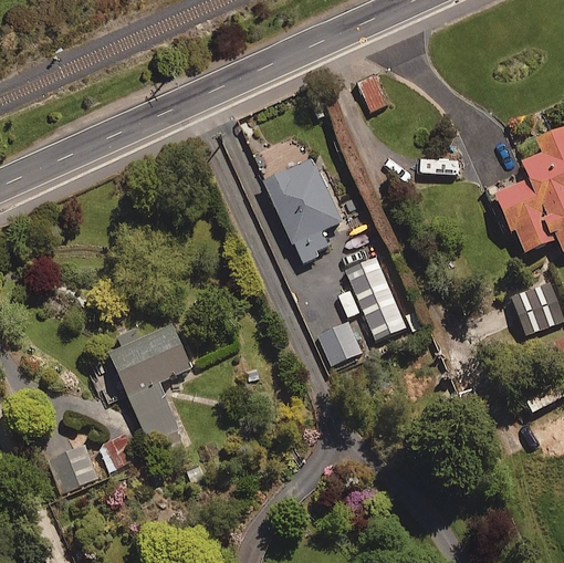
[(385,104),(374,75),(357,82),(368,111),(385,104)]
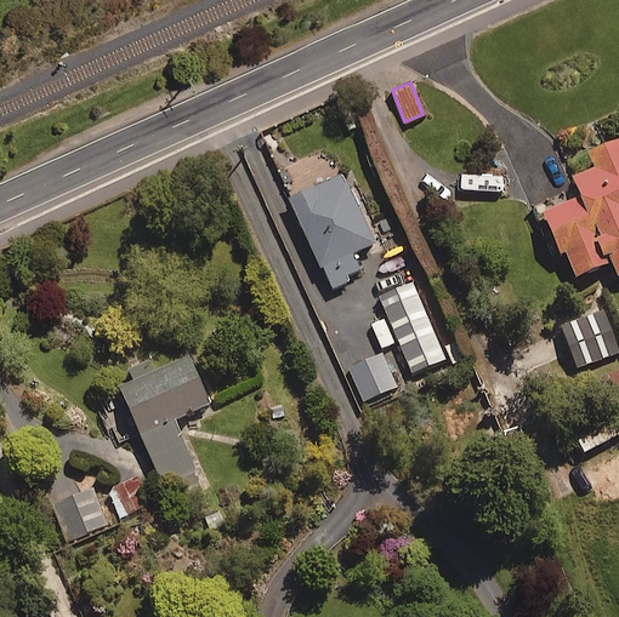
[(618,141),(590,155),(596,169),(574,180),(583,198),(544,215),(573,280),(612,262),(618,278),(618,276),(618,141)]
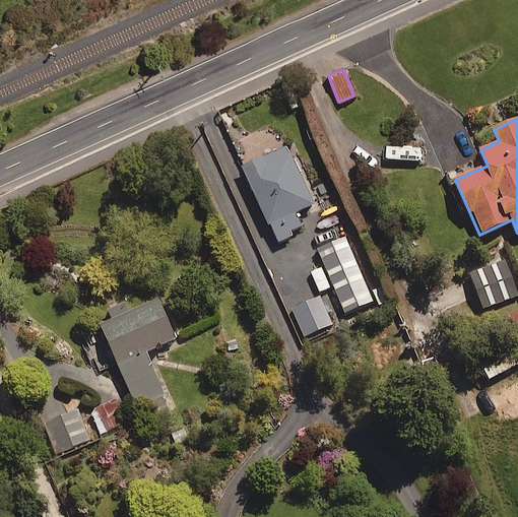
[(312,204),(285,147),(242,168),(277,242),(303,230),(295,212),(312,204)]
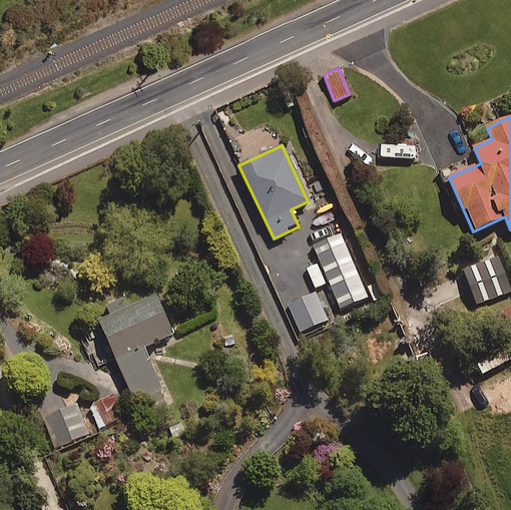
[(367,296),(342,234),(313,246),(338,308),(367,296)]
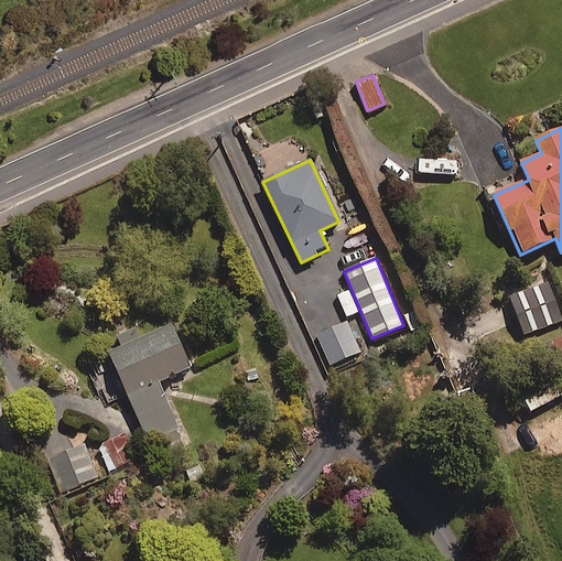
[(359,352),(347,321),(316,333),(330,364),(359,352)]
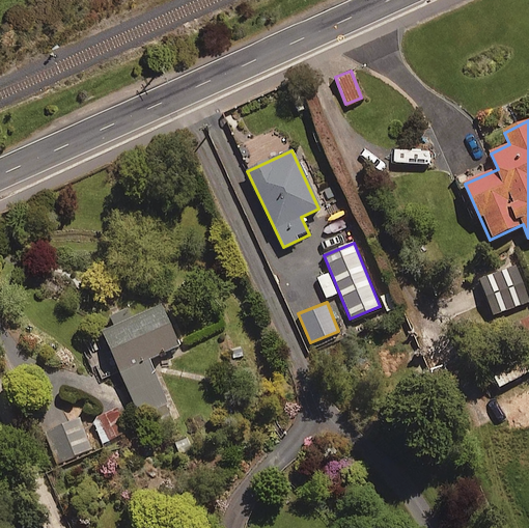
[(178,345),(162,306),(103,331),(137,412),(165,399),(147,359),(178,345)]
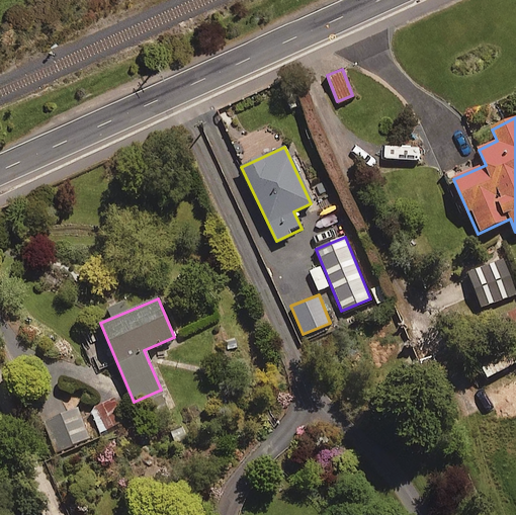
[(515,345),(515,343),(478,364),(487,379),(515,362),(515,345)]
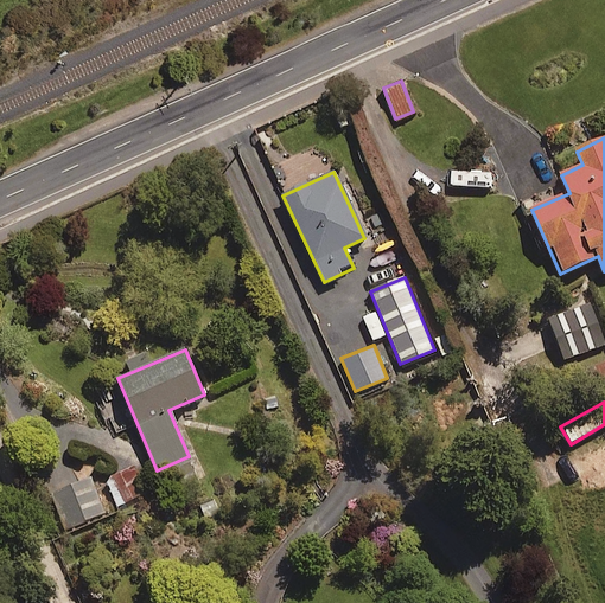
[(139,461),(109,475),(122,502),(152,489),(139,461)]
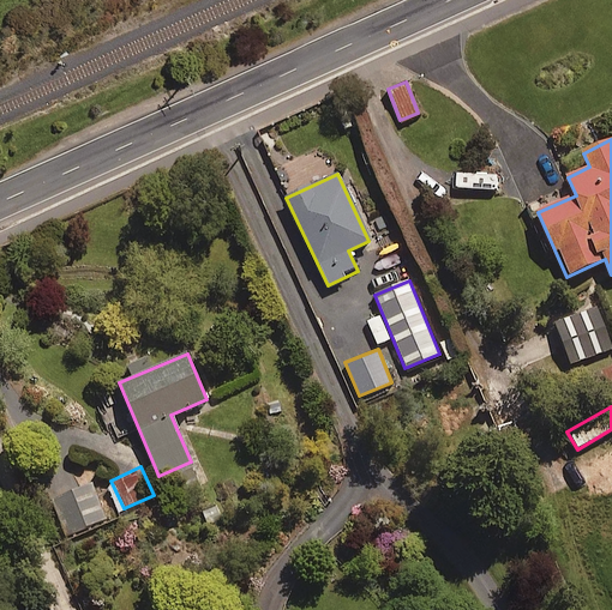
[(115,514),(100,478),(51,500),(65,536),(115,514)]
